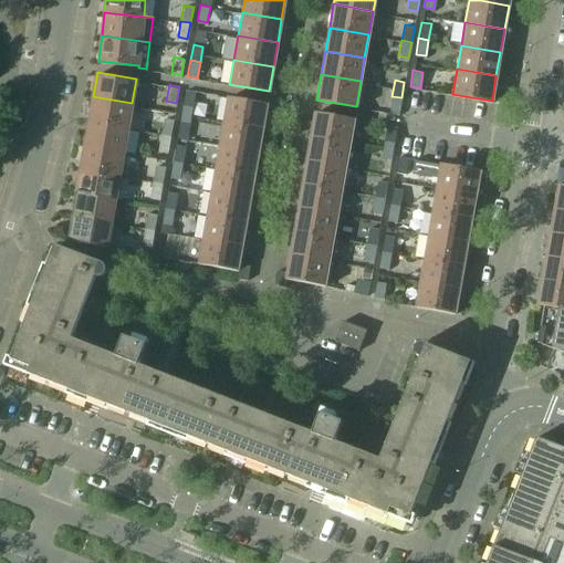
[(185,87),(183,104),(192,105),(196,90),(195,89),(195,90),(185,87)]
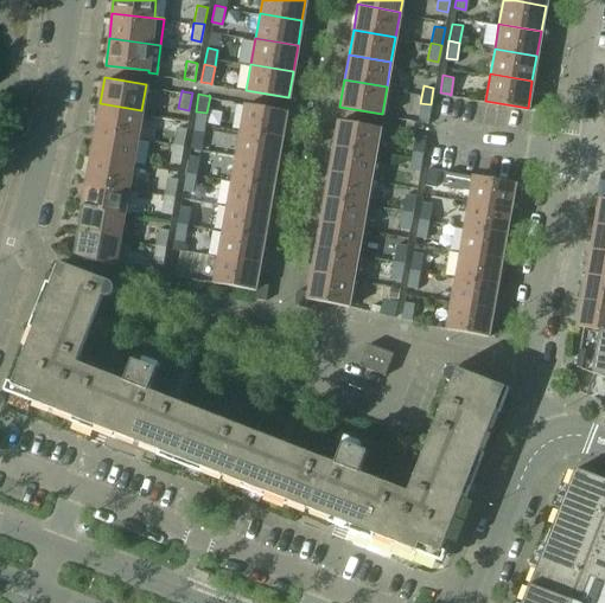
[(244,102),(240,128),(281,135),(286,109),(244,102)]
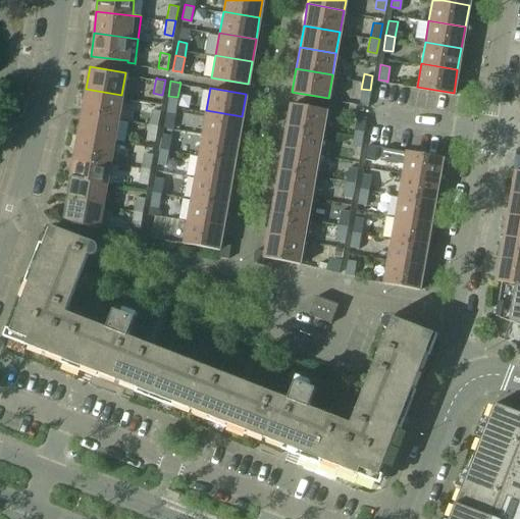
[(121,95),(86,89),(82,111),(117,117),(121,95)]
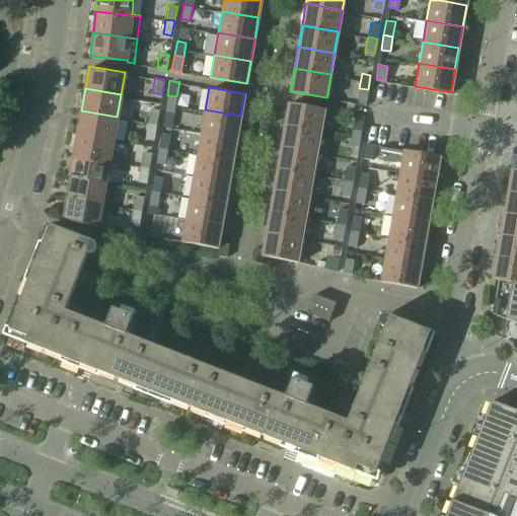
[(368,89),(359,88),(357,102),(365,103),(368,89)]
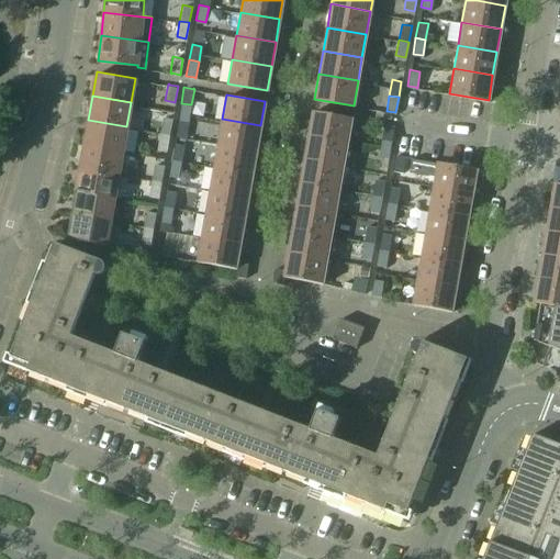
[(191,104),(181,103),(178,119),(188,121),(191,104)]
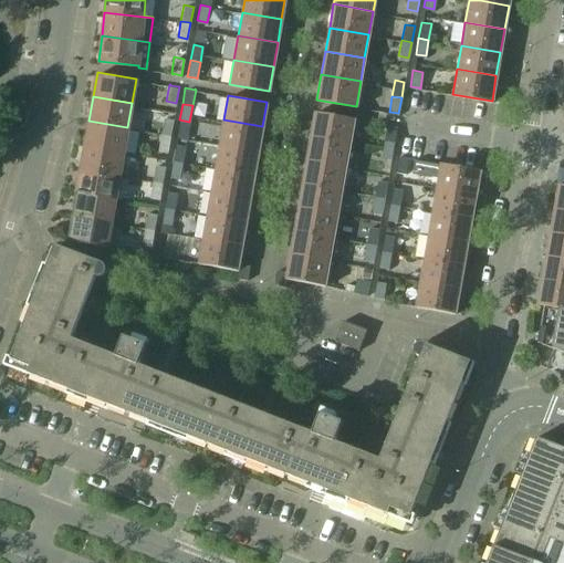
[(315,111),(311,135),(350,142),(354,117),(315,111)]
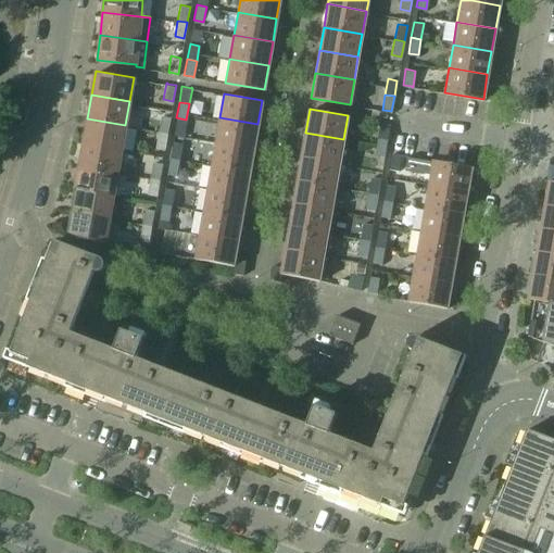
[(161,115),(158,130),(167,133),(171,116),(161,115)]
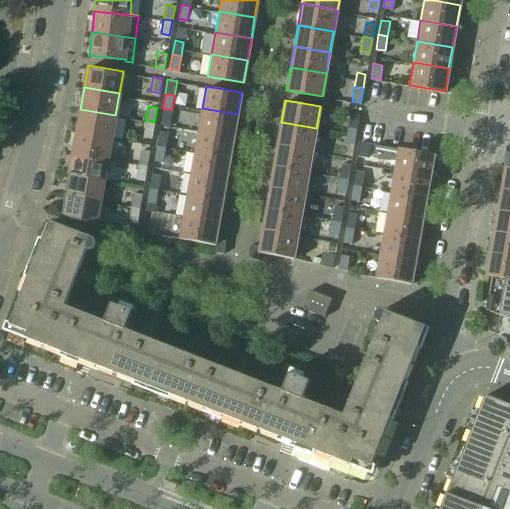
[(202,108),(198,129),(234,136),(237,114),(202,108)]
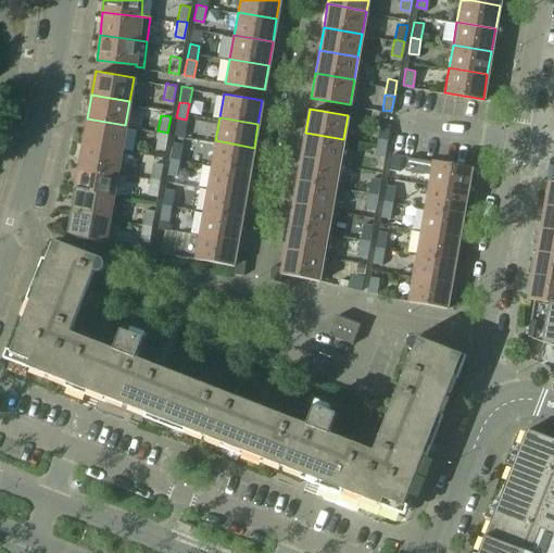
[(87,118),(83,141),(122,148),(125,125),(87,118)]
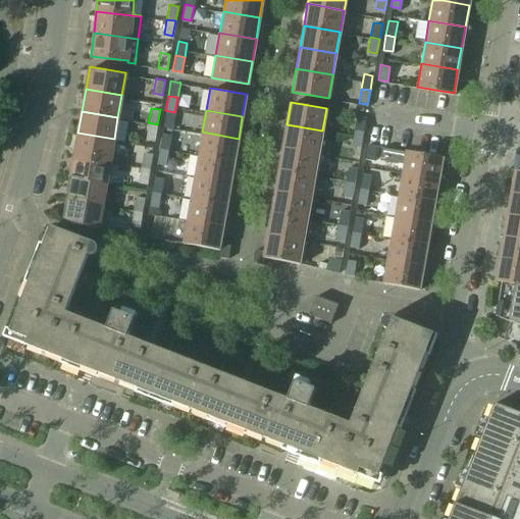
[(357,113),(354,128),(363,130),(366,115),(357,114),(358,113),(357,113)]
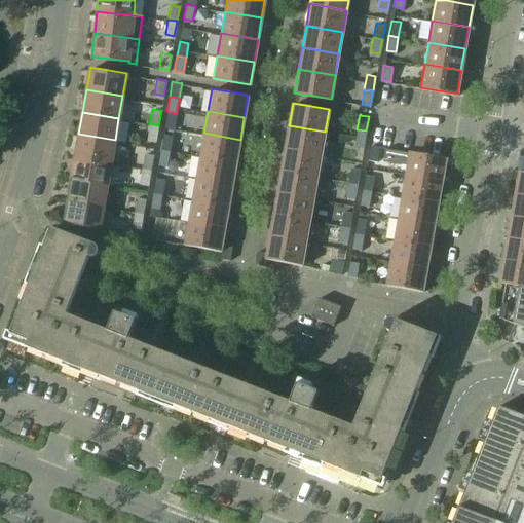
[(147,139),(156,140),(158,125),(149,123),(147,139)]
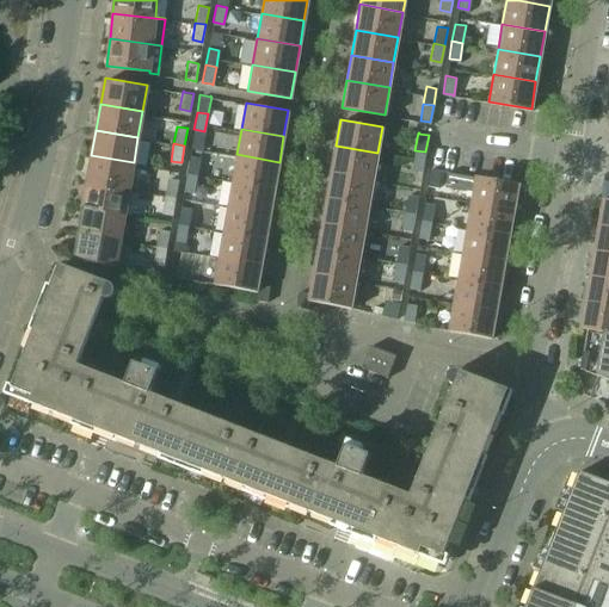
[(336,146),(331,171),(373,178),(377,153),(336,146)]
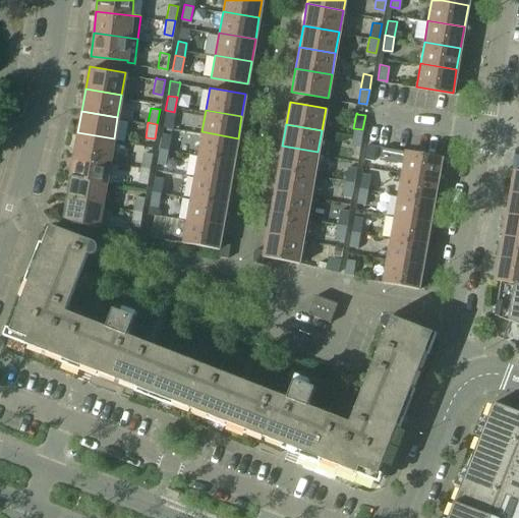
[(362,129),(353,128),(351,142),(360,145),(362,129)]
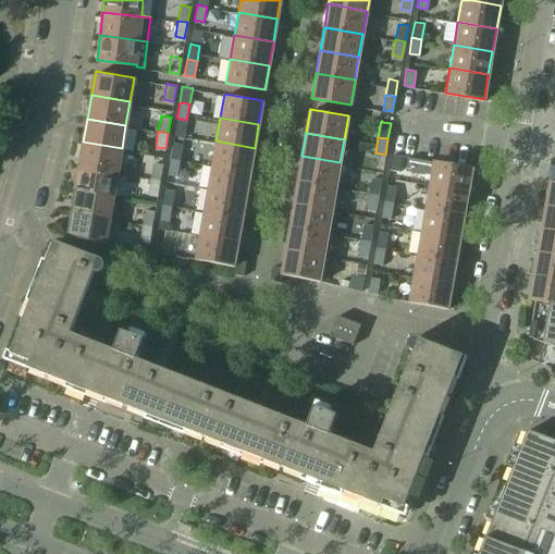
[(216,140),(211,164),(250,171),(255,148),(216,140)]
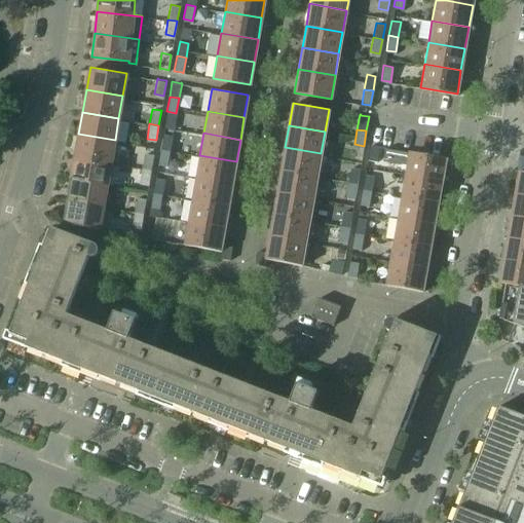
[(78,134),(74,155),(111,161),(115,140),(78,134)]
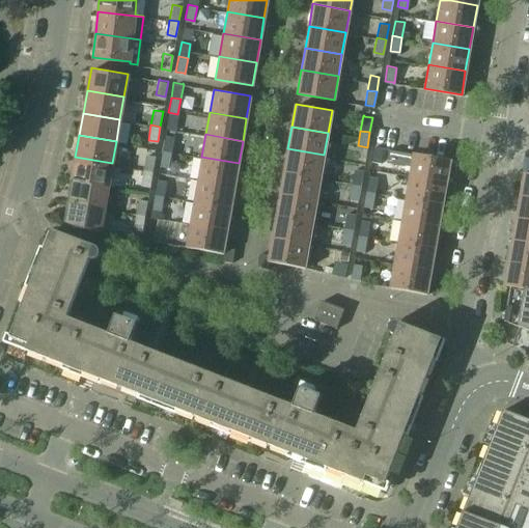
[(165,135),(162,149),(171,151),(174,136),(165,135)]
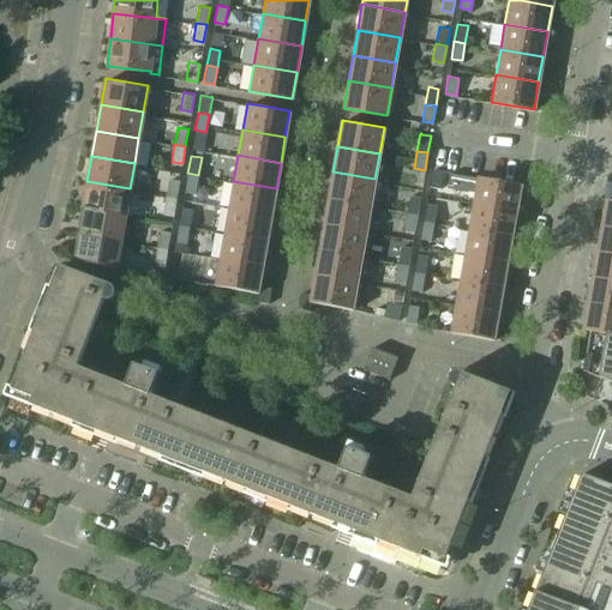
[(443,169),(442,169),(432,168),(429,185),(439,187),(443,169)]
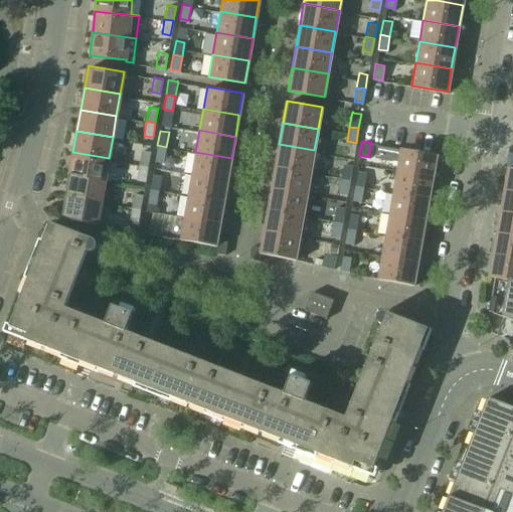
[(279,144),(275,166),(311,172),(314,150),(279,144)]
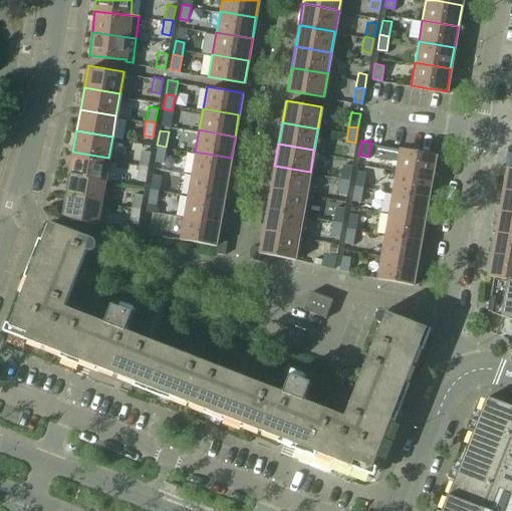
[(166,147),(157,145),(155,159),(163,161),(166,147)]
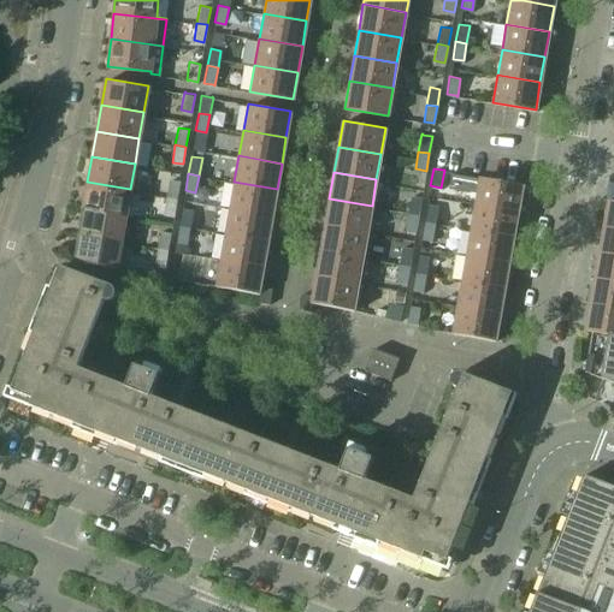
[(479,176),(476,203),(518,211),(523,183),(479,176)]
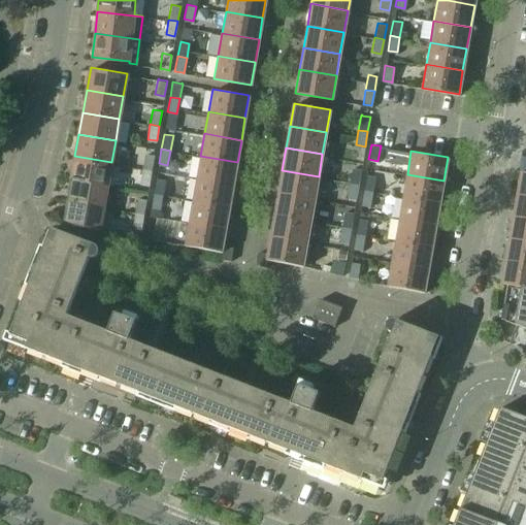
[(144,153),(142,168),(152,169),(154,155),(144,153)]
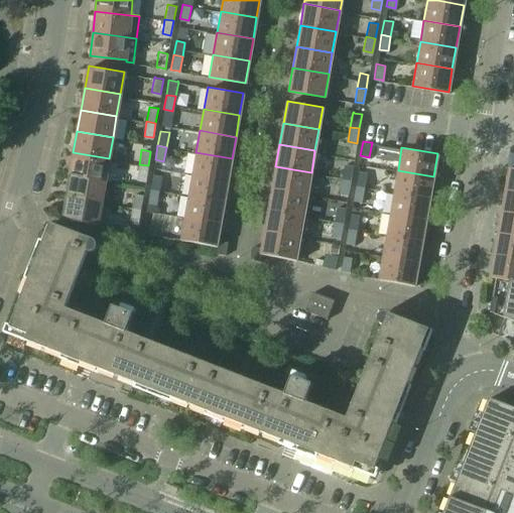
[(73,152),(70,173),(105,180),(109,158),(73,152)]
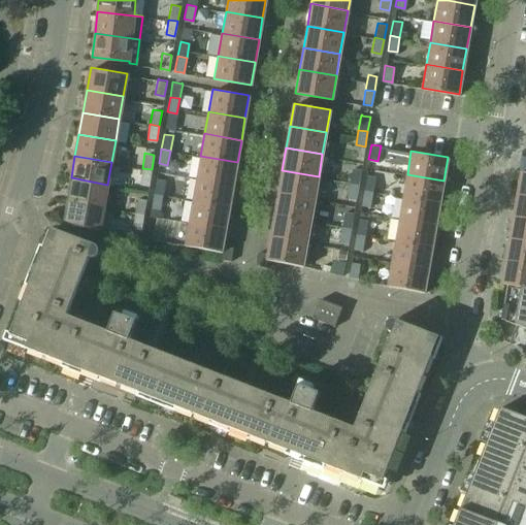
[(200,156),(197,177),(233,184),(237,162),(200,156)]
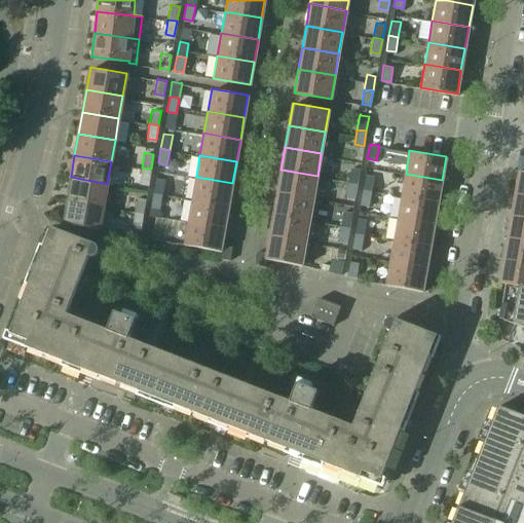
[(350,166),(347,181),(357,183),(360,167),(350,166)]
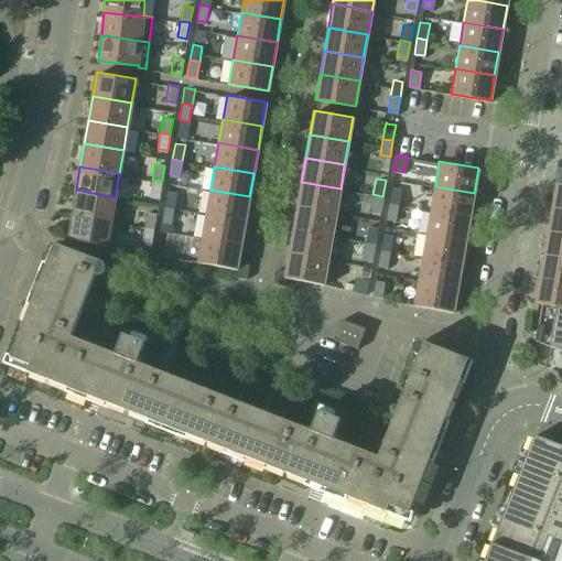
[(149,195),(159,197),(162,181),(152,180),(149,195)]
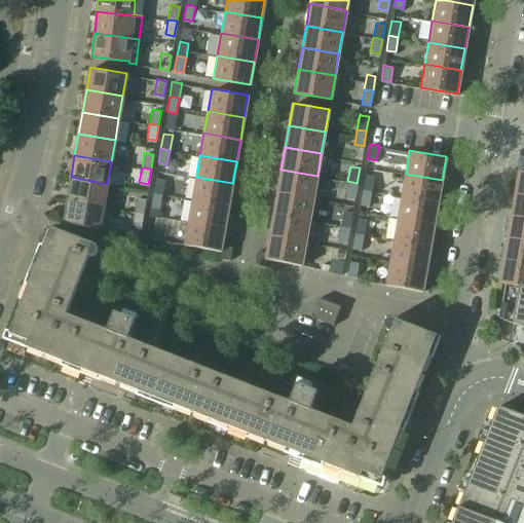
[(281,170),(276,191),(313,197),(317,176),(281,170)]
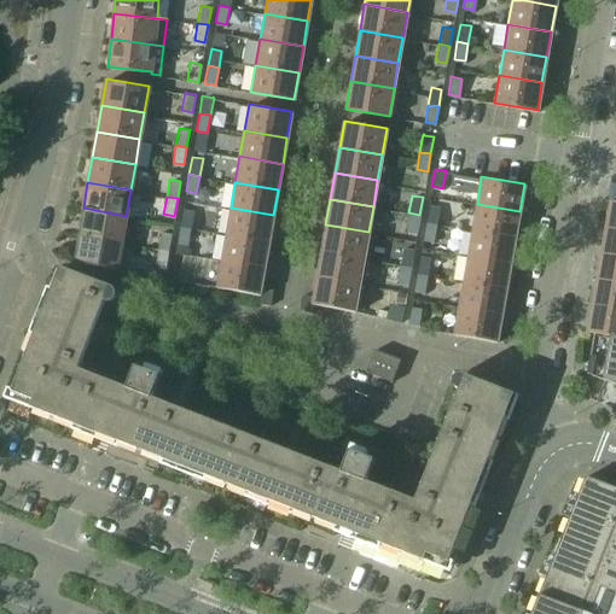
[(615,199),(609,199),(604,226),(615,227),(615,199)]
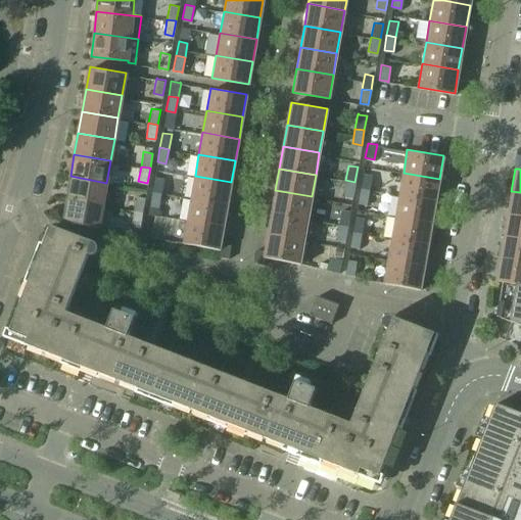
[(363,173),(360,187),(369,189),(372,174),(363,173)]
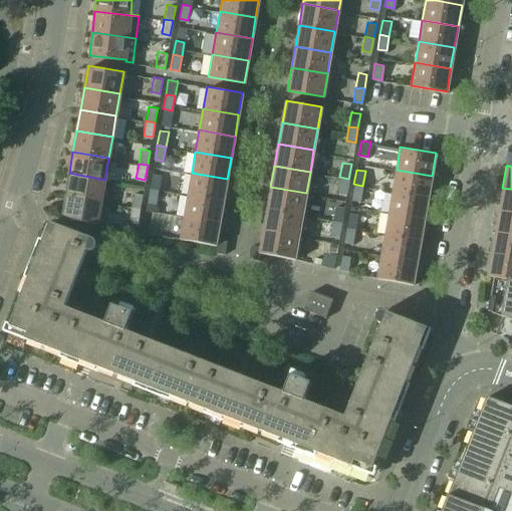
[(397,170),(393,191),(428,197),(432,176),(397,170)]
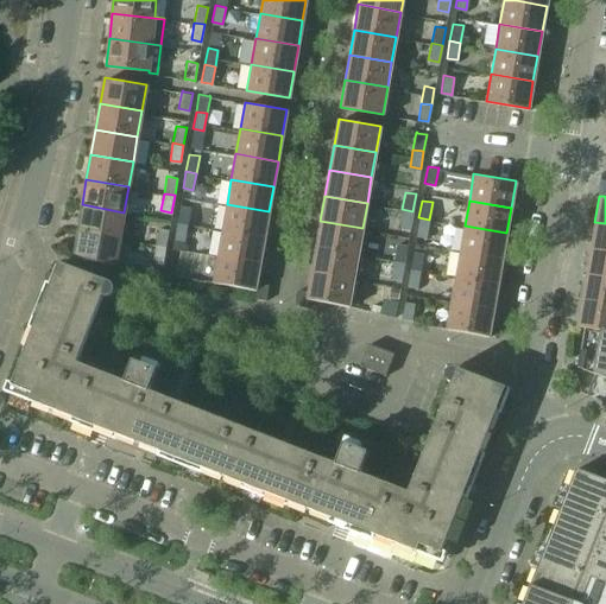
[(82,204),(77,230),(119,237),(124,213),(82,204)]
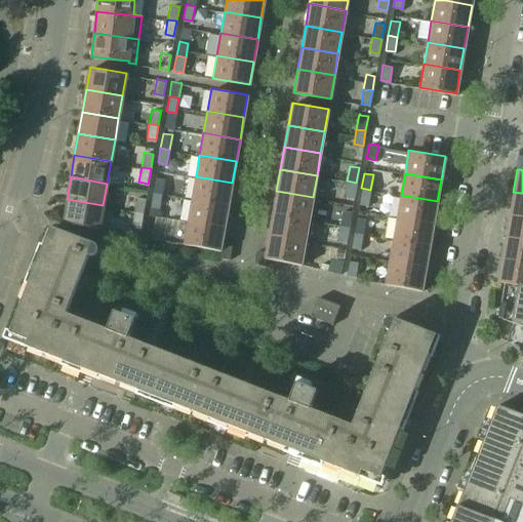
[(155,176),(153,192),(162,193),(164,178),(155,176)]
